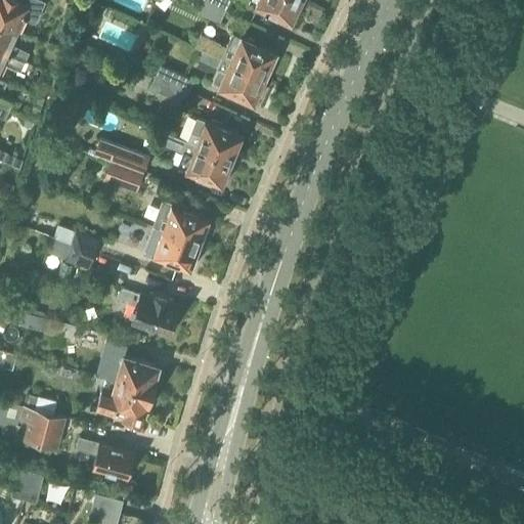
[(0,0),(0,22),(16,30),(24,16),(37,23),(46,1),(43,0),(0,0)]
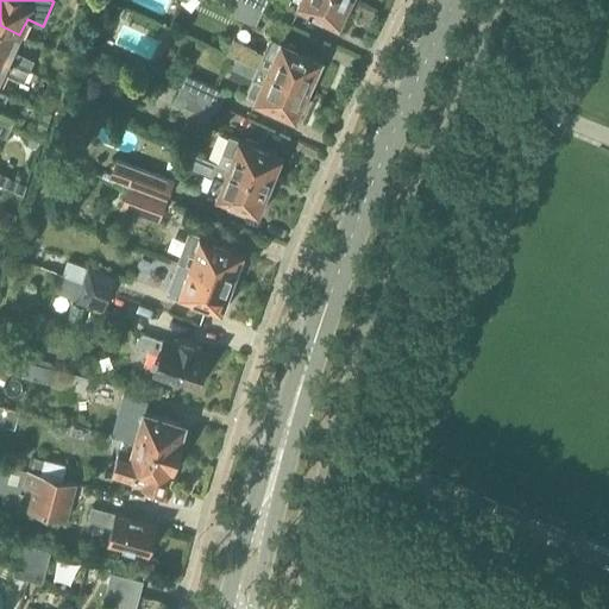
[(255,25),(261,12),(238,0),(231,14),(255,25)]
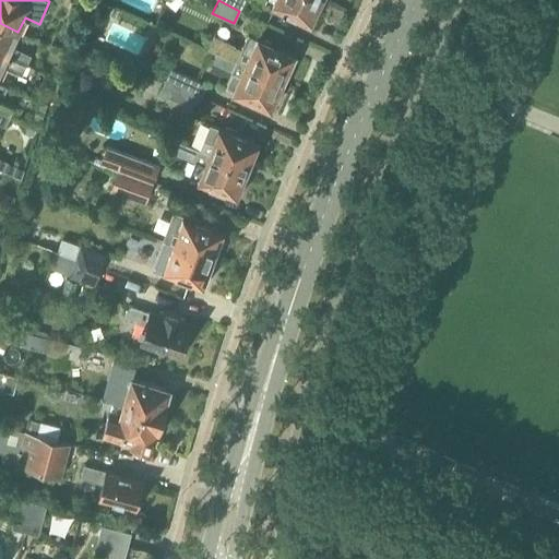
[(216,0),(218,0),(239,11),(245,0),(216,0)]
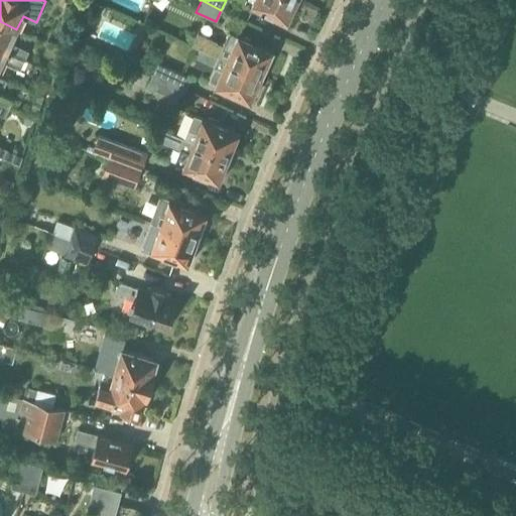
[(284,22),(295,0),(243,0),(243,2),(284,22)]
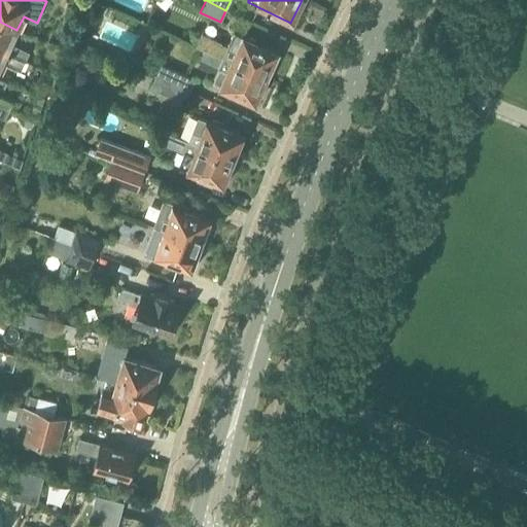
[(98,23),(81,15),(73,33),(89,41),(98,23)]
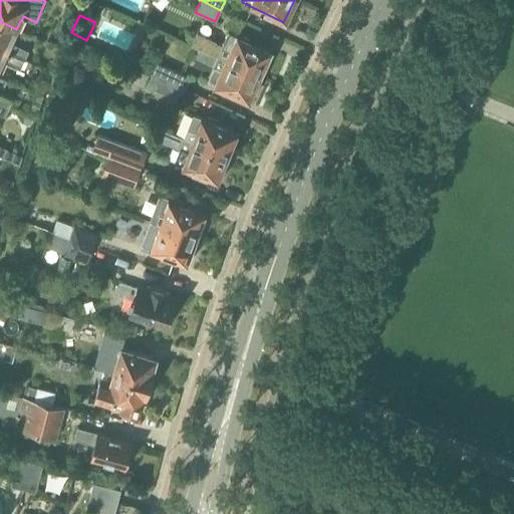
[(0,48),(23,59),(27,50),(10,42),(16,29),(0,21),(0,48)]
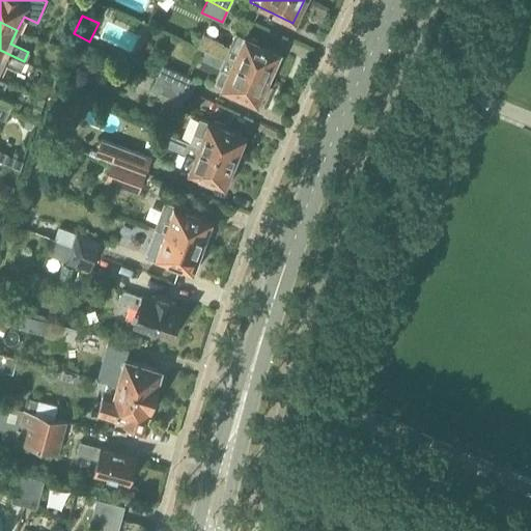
[(225,58),(268,78),(279,53),(243,36),(242,37),(235,34),(230,47),(223,44),(224,43),(203,33),(197,46),(206,50),(225,58)]
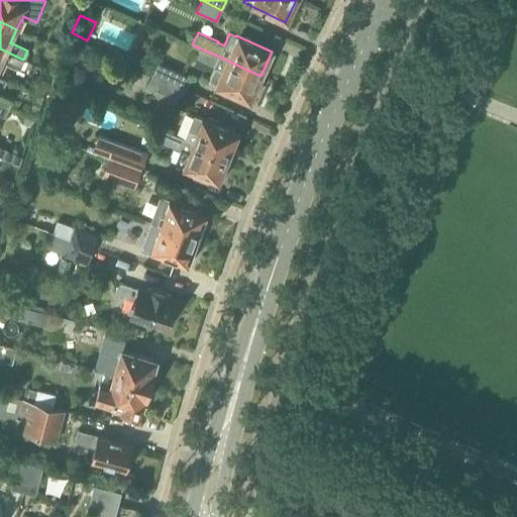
[(0,65),(2,61),(2,60),(19,68),(23,60),(0,48),(0,65)]
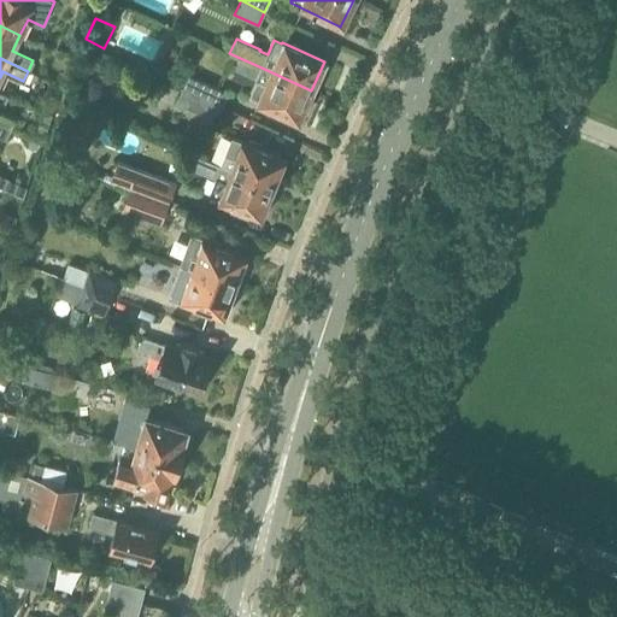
[(311,90),(262,68),(240,58),(235,69),(257,78),(250,95),(257,99),(256,101),(298,119),(311,90)]
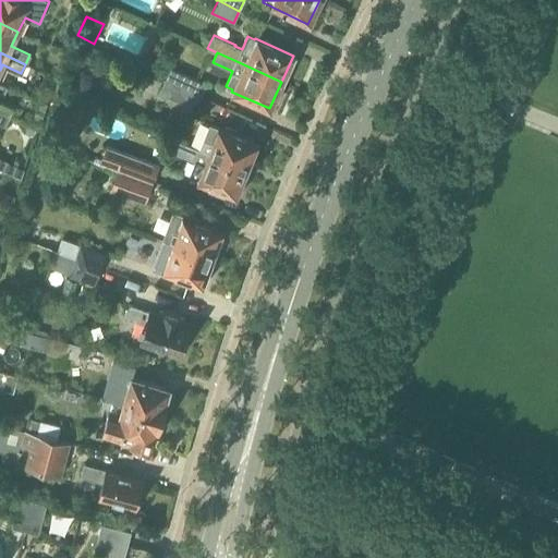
[(154,64),(143,59),(138,69),(149,74),(154,64)]
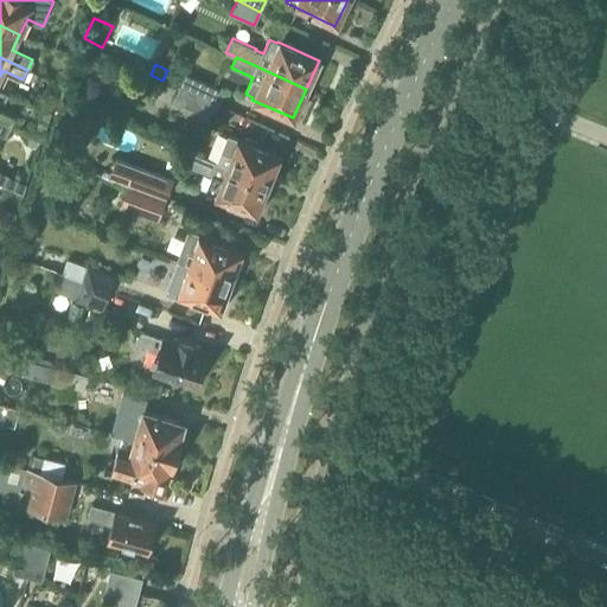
[(185,74),(179,88),(218,107),(225,91),(185,74)]
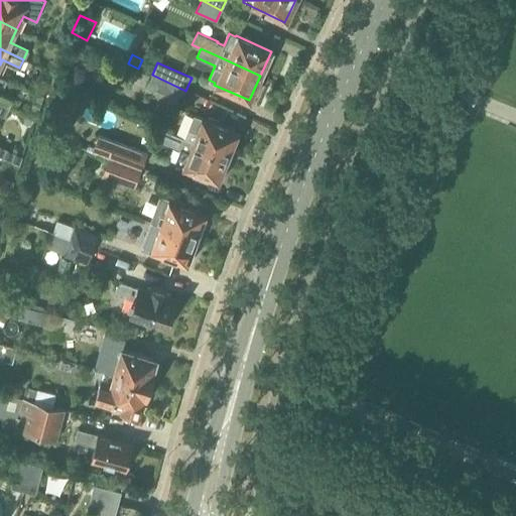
[(0,102),(10,107),(14,98),(1,92),(7,79),(0,75),(0,102)]
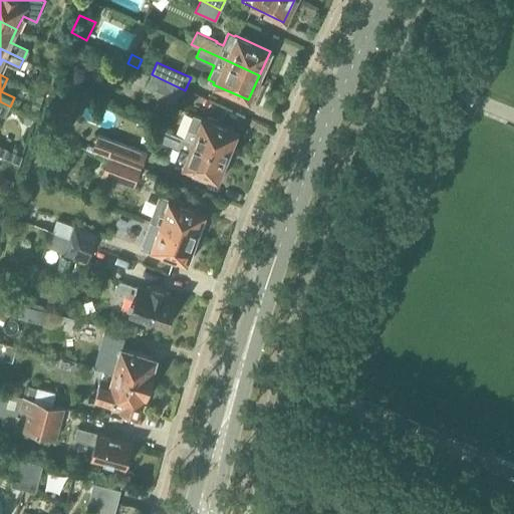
[(180,101),(185,90),(152,74),(147,86),(180,101)]
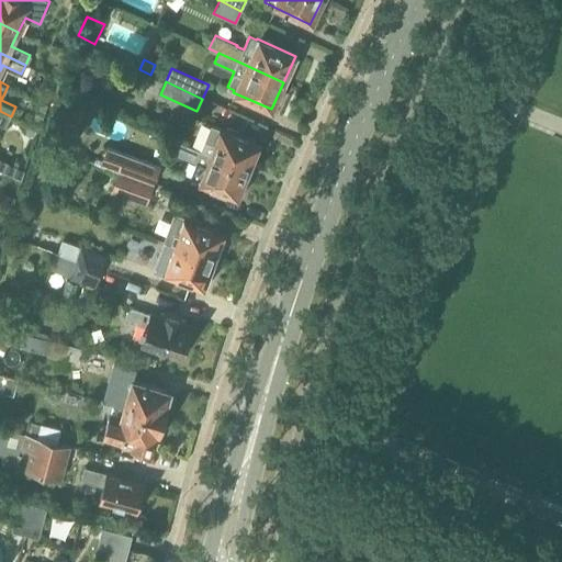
[(38,102),(31,126),(38,128),(47,104),(38,102)]
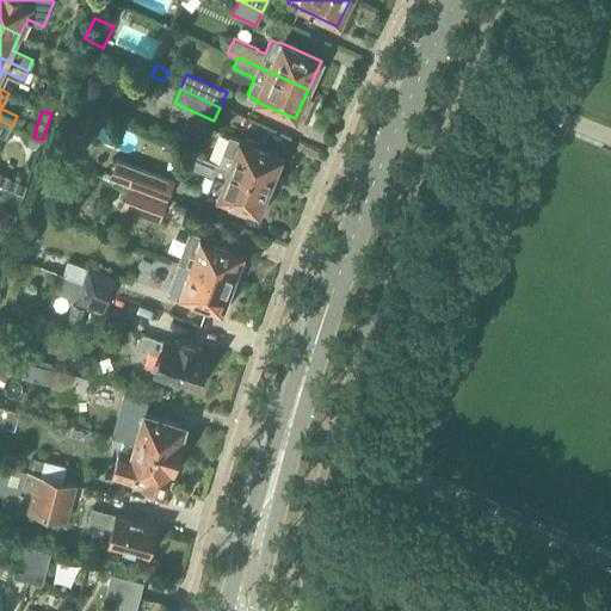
[(0,133),(7,137),(12,127),(0,121),(0,133)]
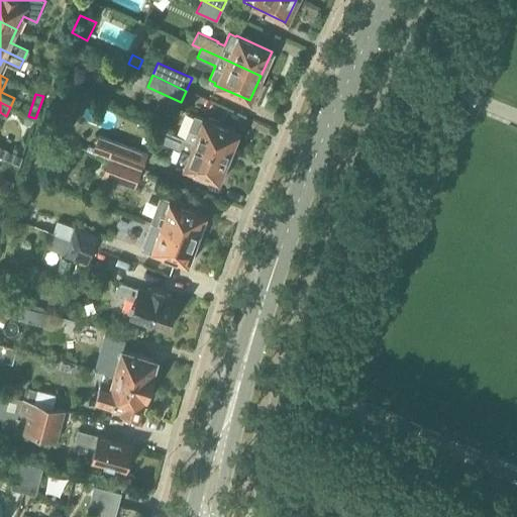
[(194,115),(185,138),(185,140),(227,158),(237,131),(201,117),(201,118),(194,115)]
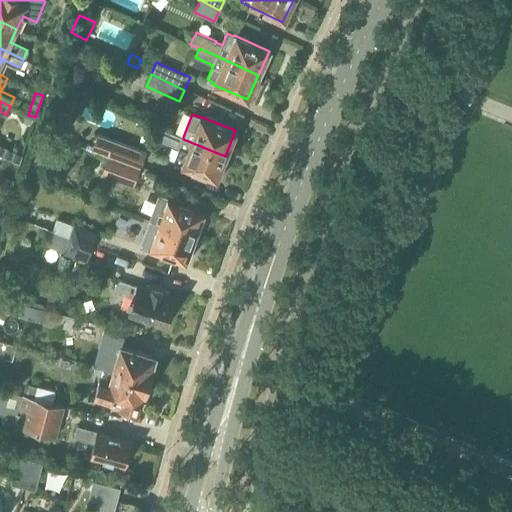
[(225,156),(183,139),(183,137),(164,129),(159,140),(179,148),(174,162),(179,165),(215,180),(225,156)]
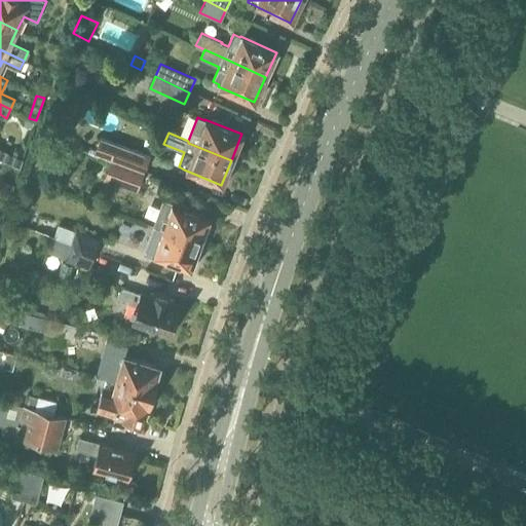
[(111,161),(111,162),(143,175),(150,155),(100,136),(94,154),(111,161)]
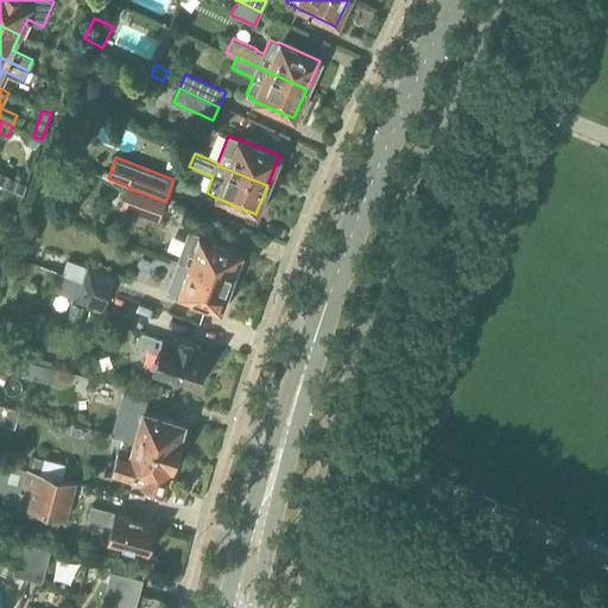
[(94,164),(90,172),(108,178),(111,171),(94,164)]
